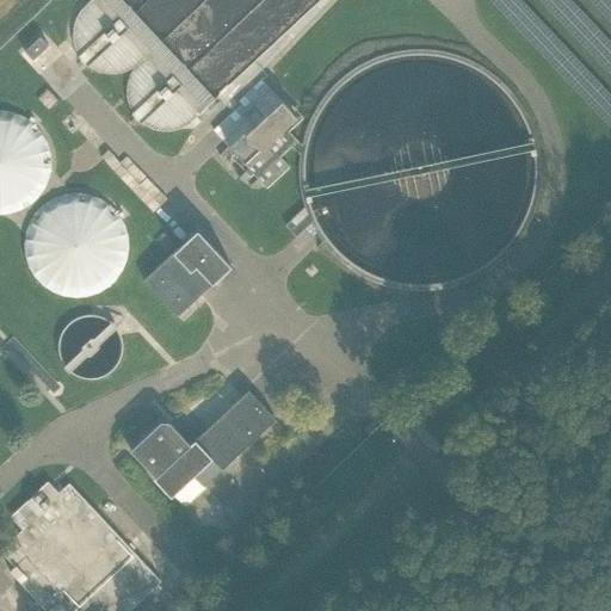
[(214,100),(119,0),(88,0),(76,13),(75,16),(73,24),(72,29),(72,34),(72,38),(73,42),(74,47),(75,51),(79,55),(78,56),(87,67),(87,66),(90,68),(93,69),(96,71),(100,72),(110,74),(115,73),(119,72),(125,72),(128,74),(127,76),(125,84),(125,87),(125,92),(125,97),(125,100),(127,104),(129,109),(131,112),(130,115),(140,124),(141,123),(144,125),(148,127),(153,129),(158,130),(161,131),(167,131),(178,129),(181,128),(193,128),(201,121),(197,117),(214,100)]
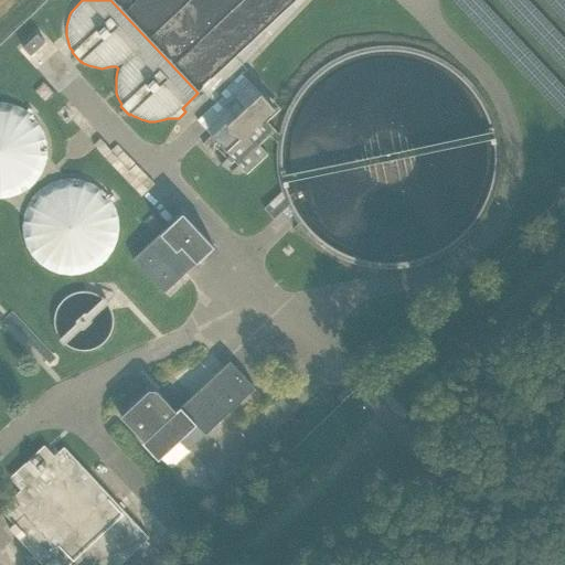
[(30,56),(45,42),(38,34),(22,48),(30,56)]
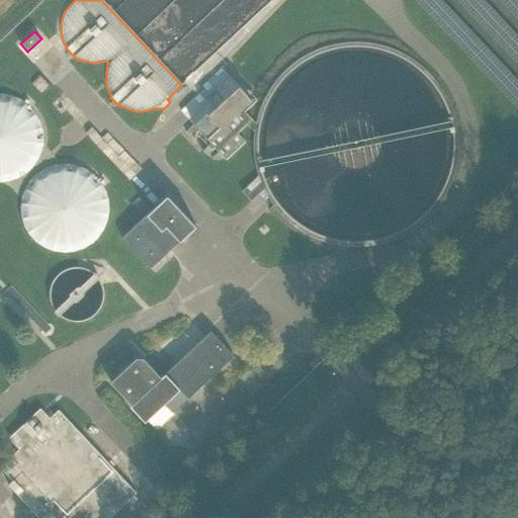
[(254,130),(255,121),(254,121),(244,111),(254,102),(221,67),(200,86),(203,89),(180,110),(210,143),(202,150),(202,152),(211,152),(211,150),(214,147),(219,151),(211,157),(211,159),(220,160),(220,157),(223,155),(226,159),(245,142),(237,133),(247,123),(253,131),(254,131),(254,130)]
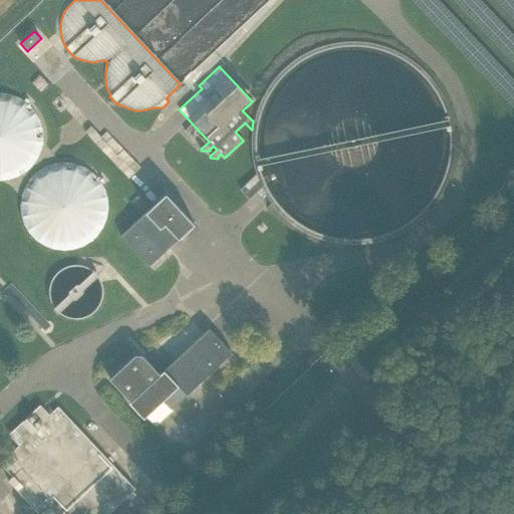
[(0,185),(51,143),(2,83),(0,84),(0,185)]
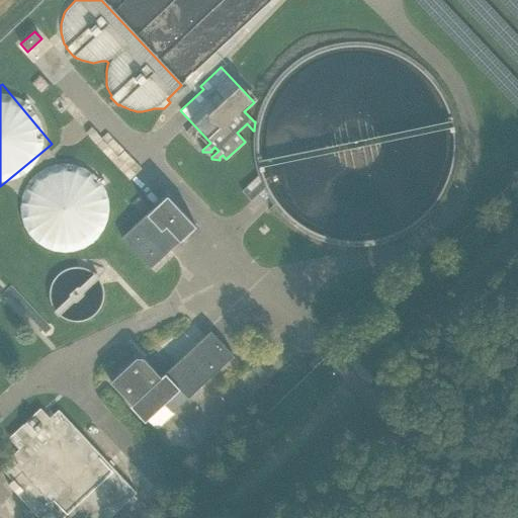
[(79,168),(28,165),(23,242),(105,247),(109,185),(78,183),(79,168)]
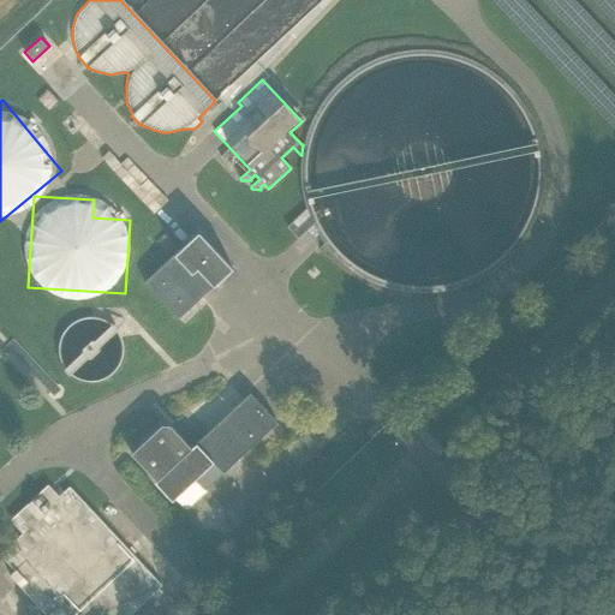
[(178,318),(232,268),(198,232),(144,282),(178,318)]
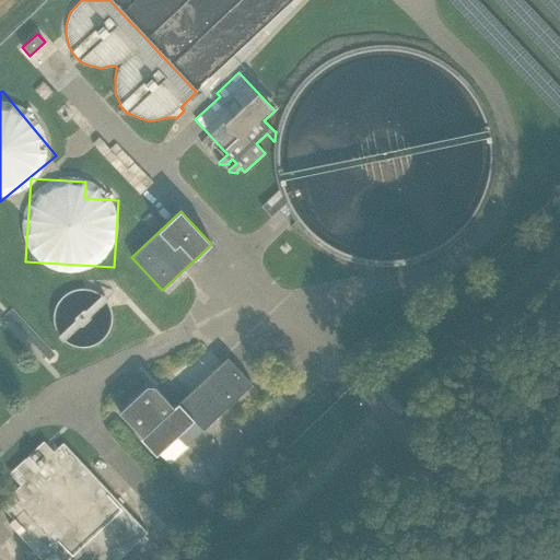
[(156,457),(176,439),(185,447),(253,385),(228,358),(174,408),(154,387),(147,387),(119,412),(142,438),(141,440),(156,457)]
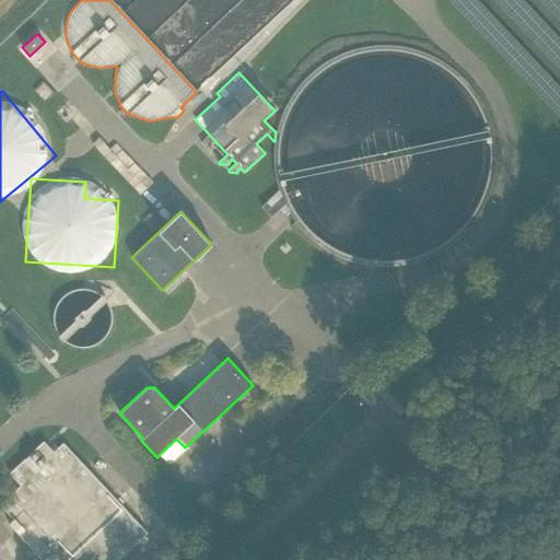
[(54,452),(43,442),(9,474),(20,486),(0,504),(0,505),(13,520),(9,524),(42,559),(118,559),(147,533),(63,443),(54,452)]
